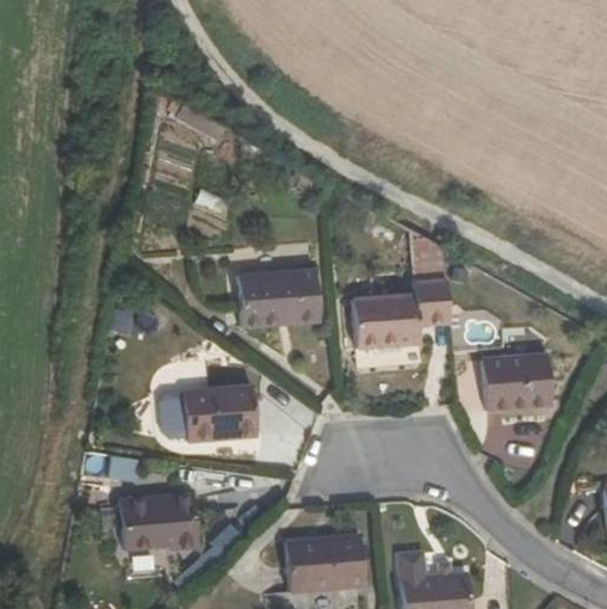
[(247,326),(322,320),(317,268),(242,275),(247,326)]
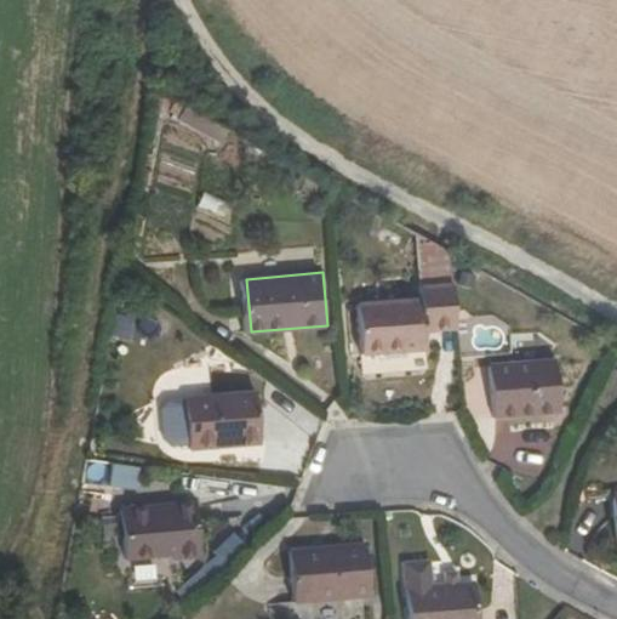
[(457,330),(453,283),(422,287),(422,297),(361,304),(364,353),(427,351),(427,333),(457,330)]
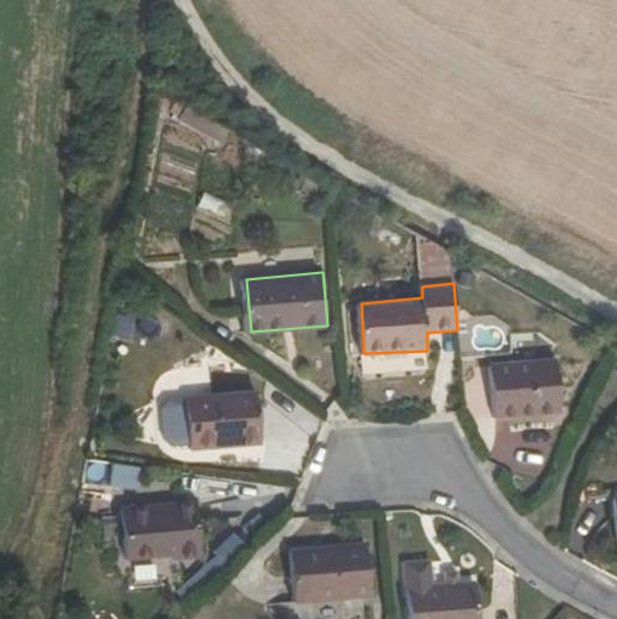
[(558,361),(491,365),(495,418),(561,414),(558,361)]
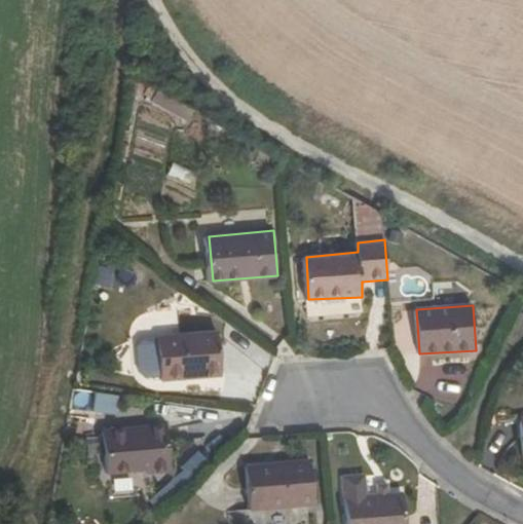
[(163,379),(223,375),(220,332),(160,337),(163,379)]
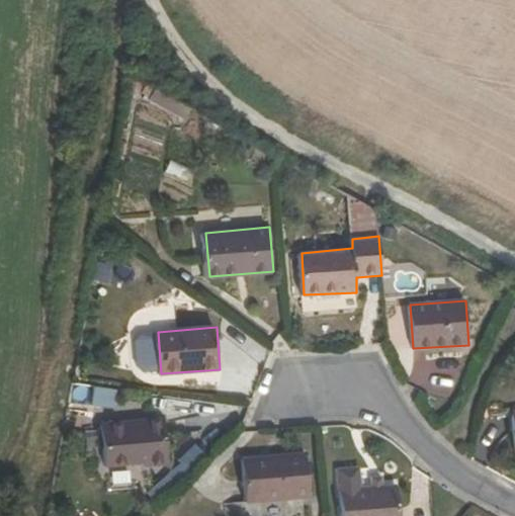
[(165,418),(103,423),(107,464),(147,462),(147,465),(168,464),(165,418)]
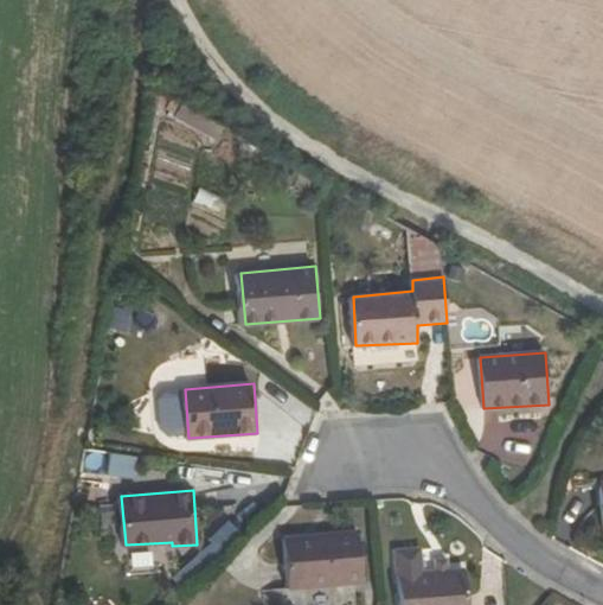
[(289,587),(363,581),(359,530),(284,537),(289,587)]
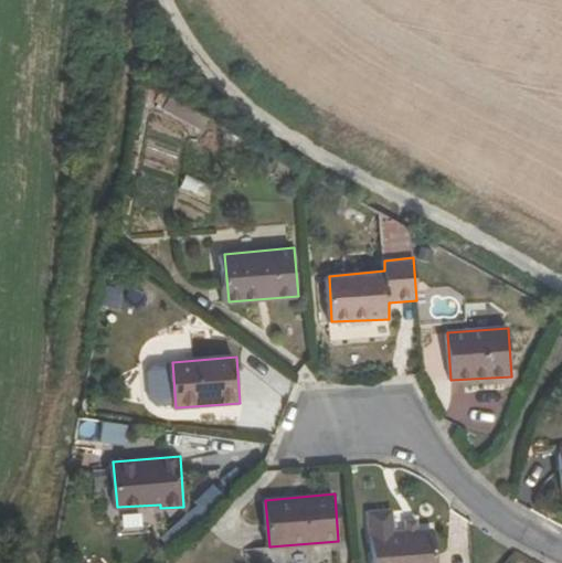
[(407,531),(419,530),(419,520),(406,521),(407,531)]
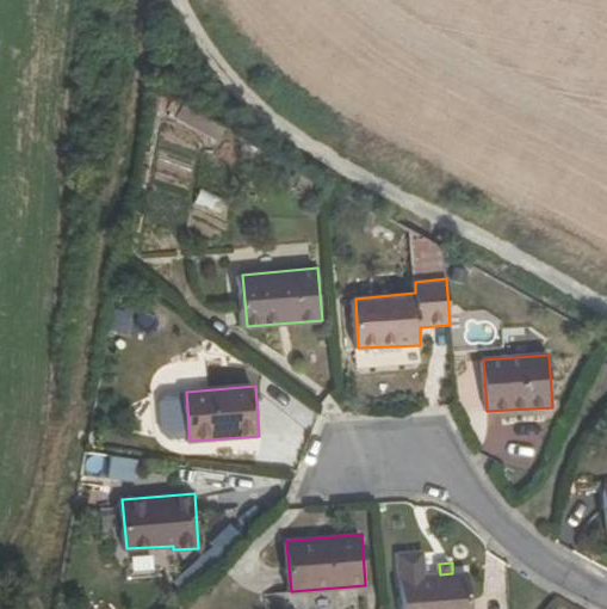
[(470,608),(468,572),(452,573),(440,574),(402,578),(404,608),(470,608)]
